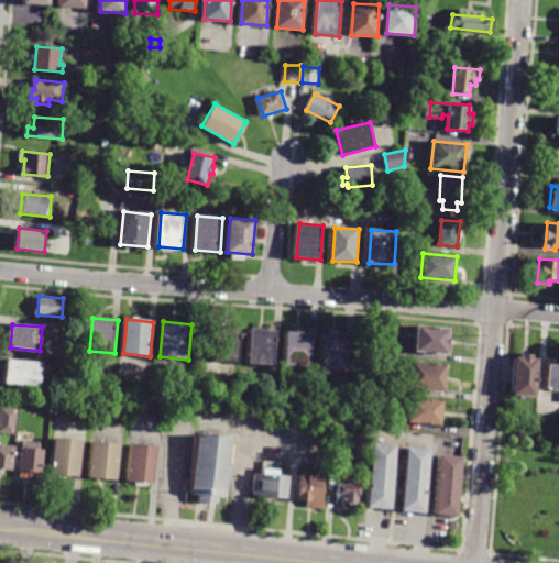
[(218,326),(242,328),(240,362),(215,360),(218,326)]
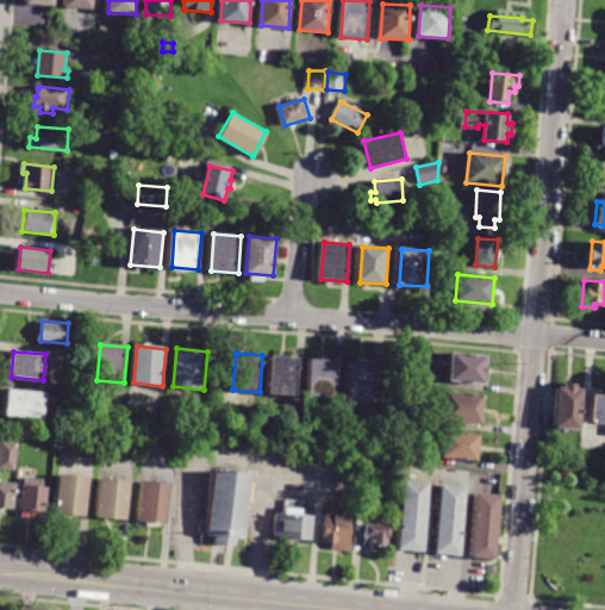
[(451,380),(454,353),(490,356),(486,384),(451,380)]
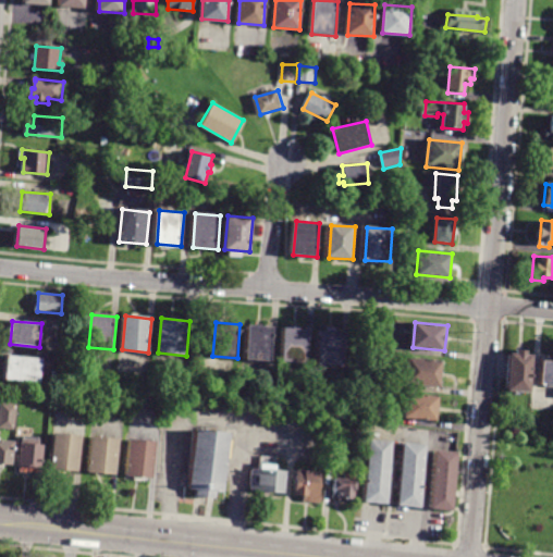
[(250,325),(274,327),(272,361),(247,359),(250,325)]
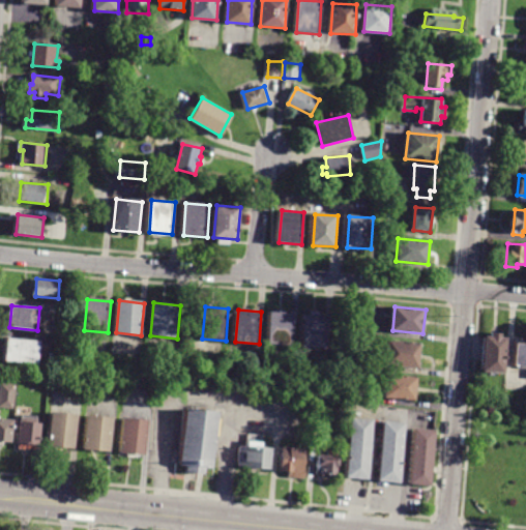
[(272,312),(295,314),(293,347),(270,345),(272,312)]
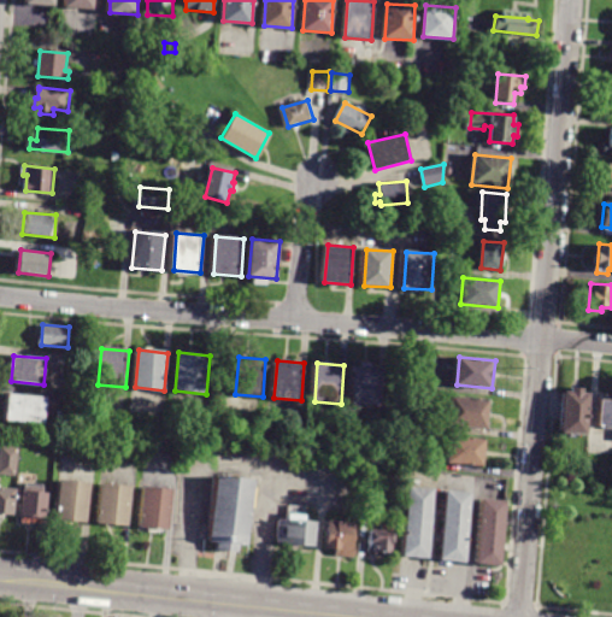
[(383,369),(380,406),(353,404),(357,366),(383,369)]
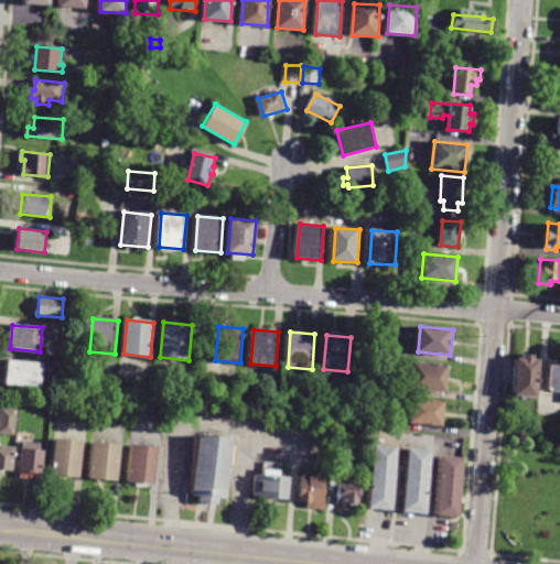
[(524,358),(524,355),(536,355),(535,359),(541,360),(539,397),(515,396),(518,358),(524,358)]
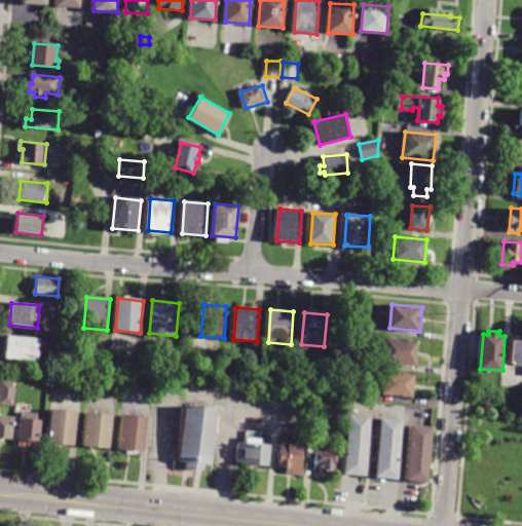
[(40,339),(38,362),(6,359),(8,336),(40,339)]
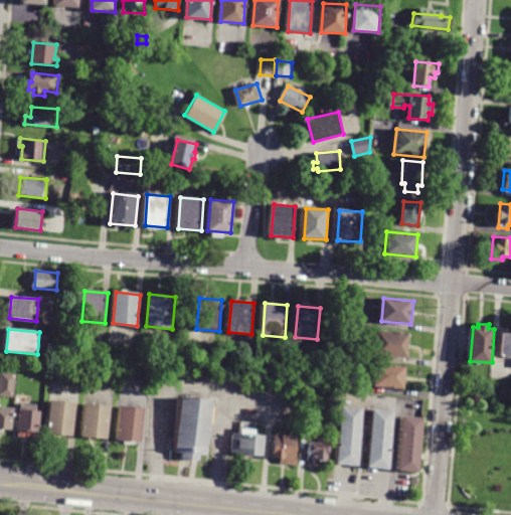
[(375,355),(378,331),(409,334),(407,358),(375,355)]
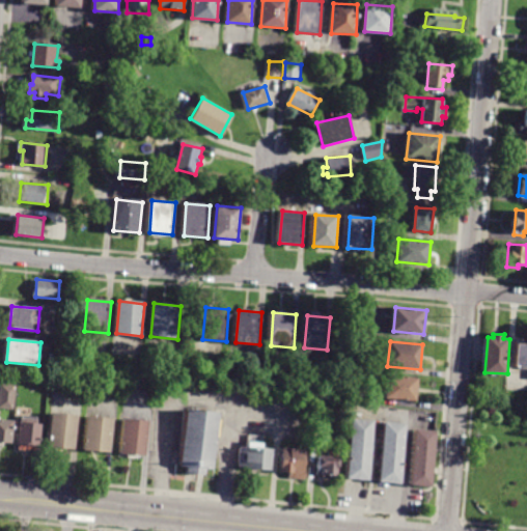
[(526,367),(516,367),(518,344),(526,344),(526,367)]
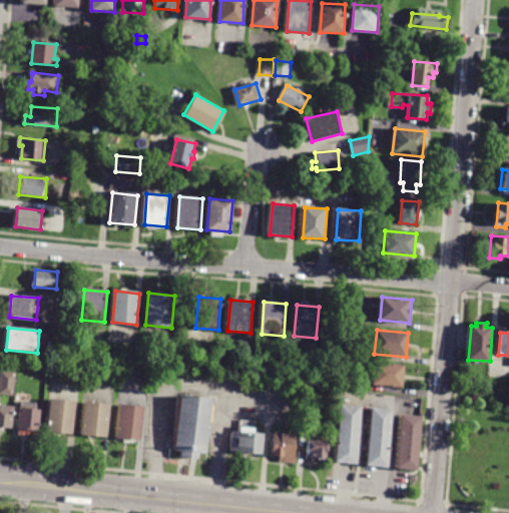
[(375,363),(405,366),(403,387),(373,384),(375,363)]
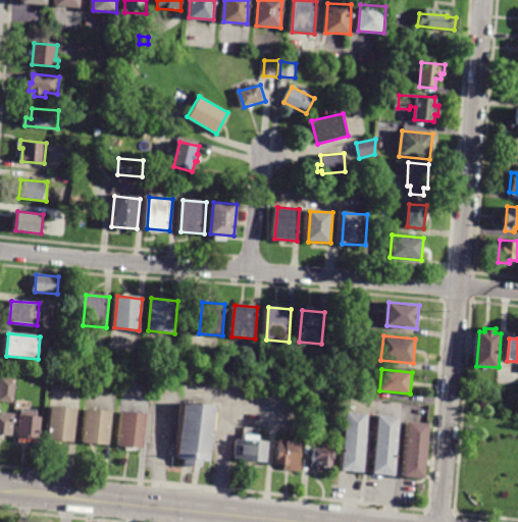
[(14,401),(0,400),(0,379),(16,380),(14,401)]
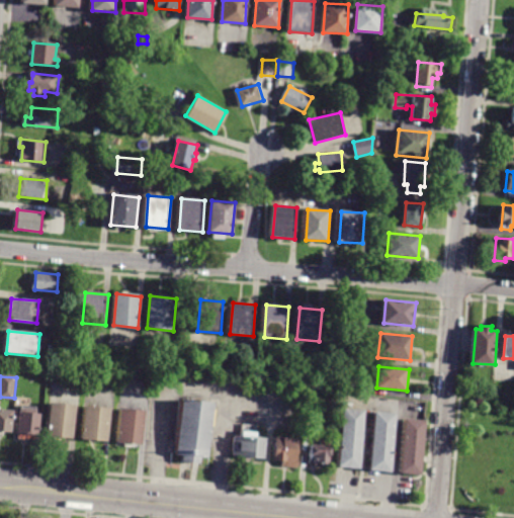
[(184,401),(179,455),(210,458),(216,403),(184,401)]
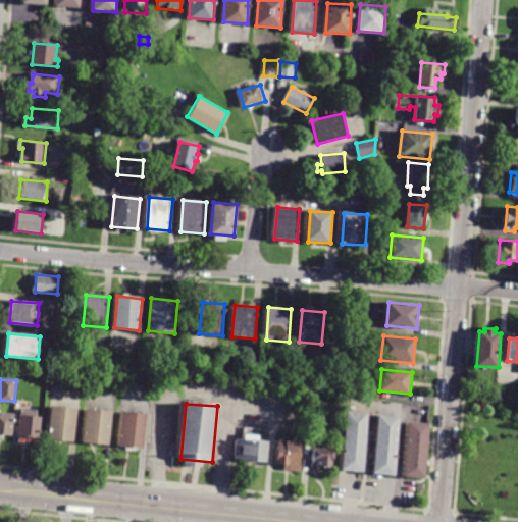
[(49,407),(47,441),(73,442),(75,408),(49,407)]
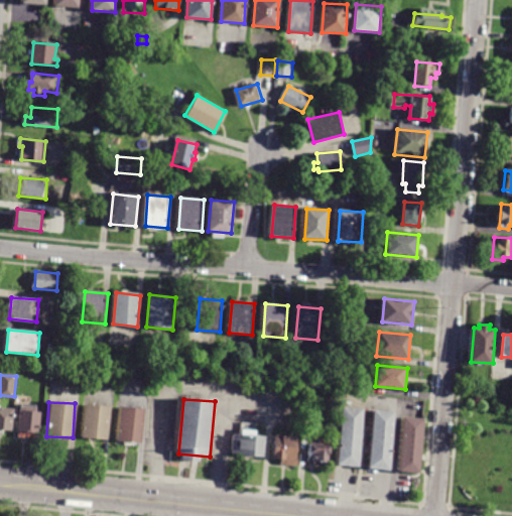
[(85,404),(83,438),(109,439),(111,406),(85,404)]
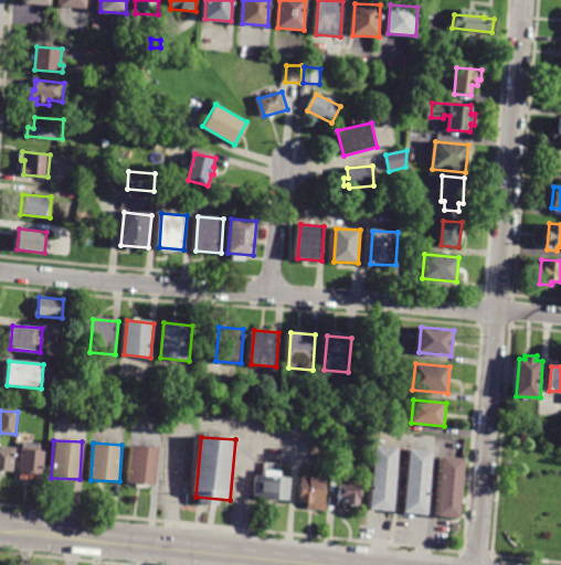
[(129,446),(125,486),(155,489),(159,449),(129,446)]
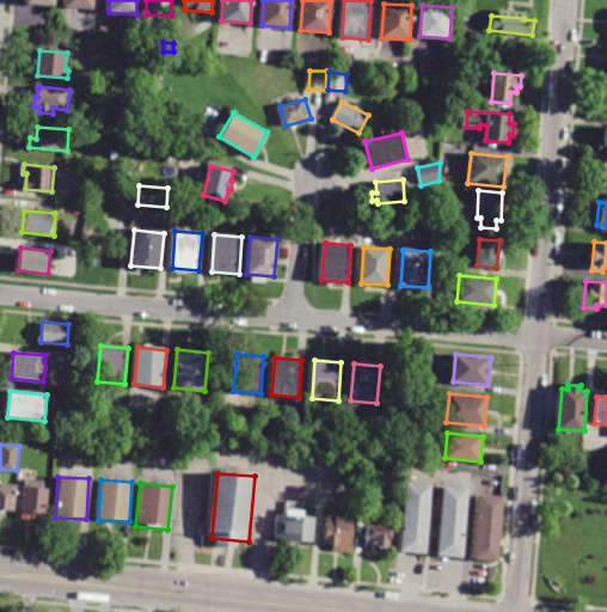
[(408,483),(400,550),(427,554),(435,487),(408,483)]
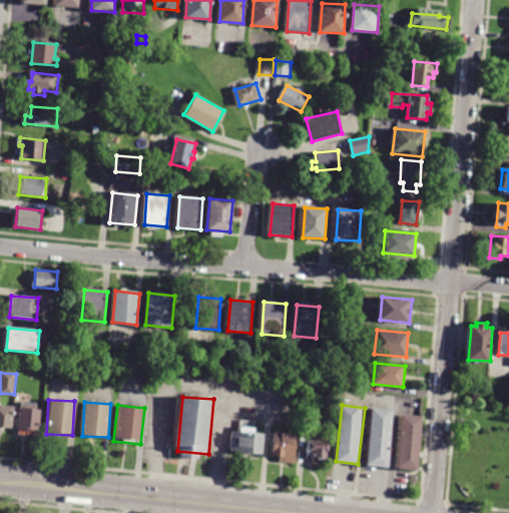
[(374,405),(367,468),(390,470),(397,408),(374,405)]
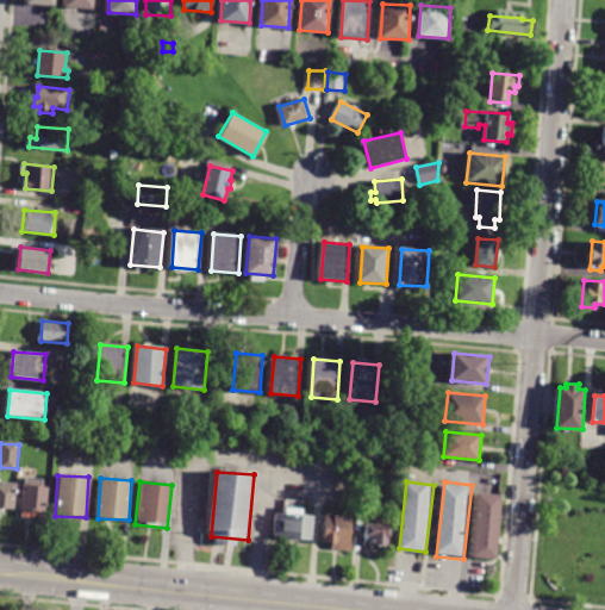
[(0,506),(0,483),(14,485),(13,509),(0,506)]
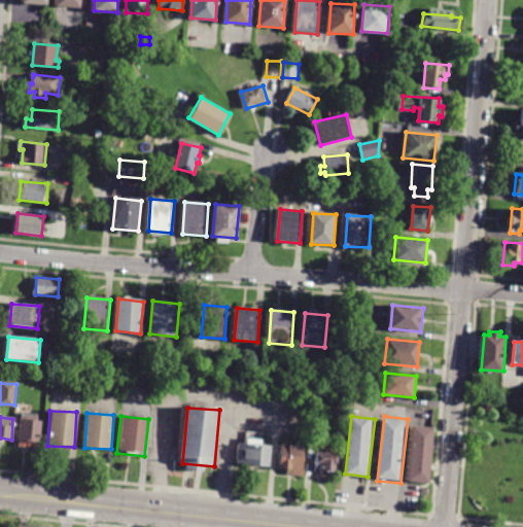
[(19,446),(21,420),(39,422),(38,448),(19,446)]
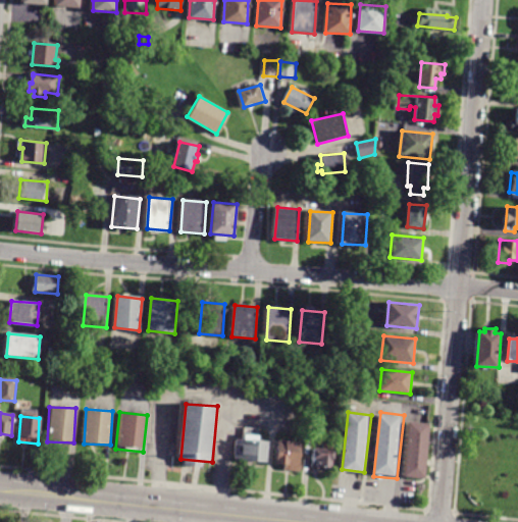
[(411,421),(405,478),(427,480),(432,423),(411,421)]
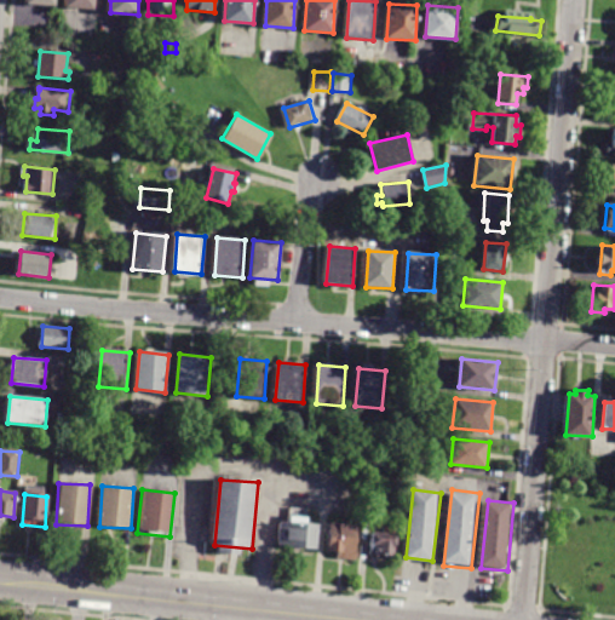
[(308,517),(306,524),(317,526),(316,547),(279,544),(281,522),(291,523),(292,516),(308,517)]
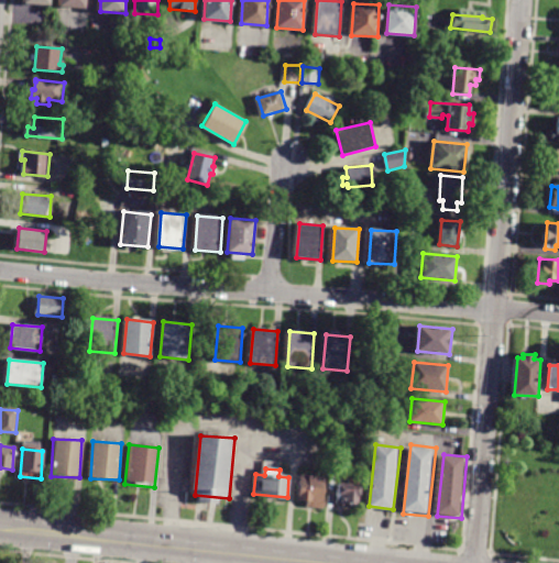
[(327,508),(308,507),(308,499),(299,498),(300,476),(325,478),(324,498),(328,498),(327,508)]
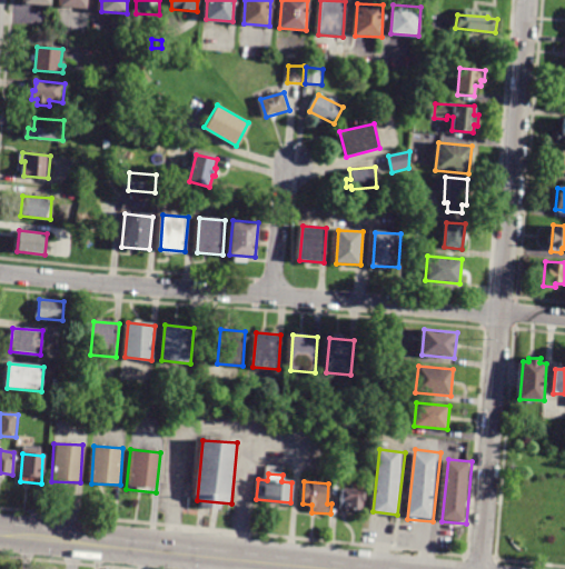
[(364,511),(344,509),(345,482),(366,485),(364,511)]
